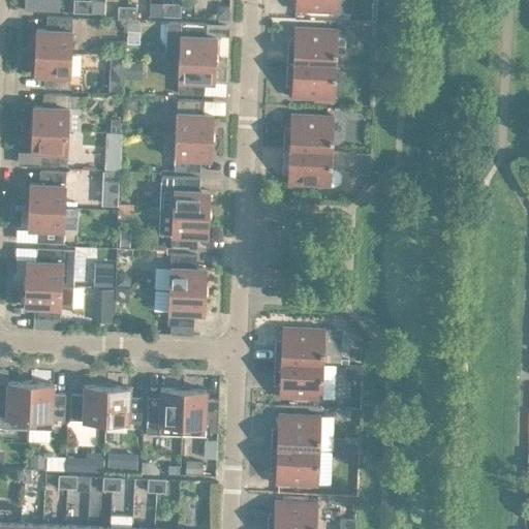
[(72,0),(72,12),(82,12),(82,0),(72,0)]
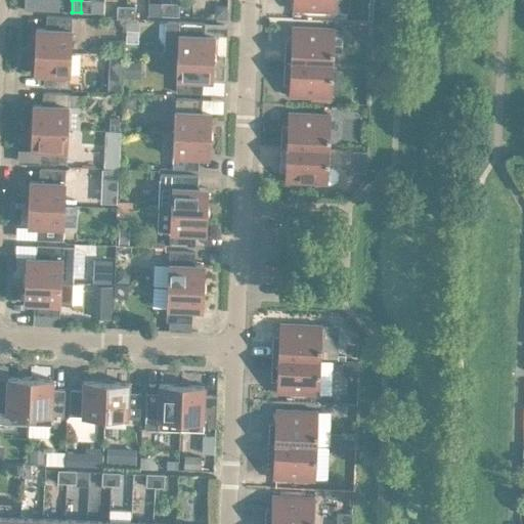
[(81,0),(81,12),(90,13),(90,0),(81,0)]
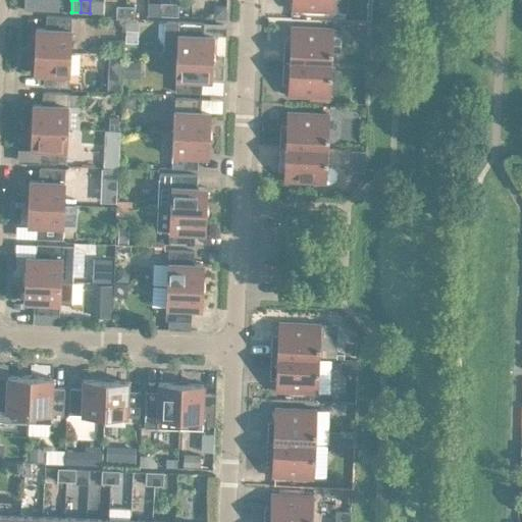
[(332,0),(291,0),(291,9),(332,11),(332,0)]
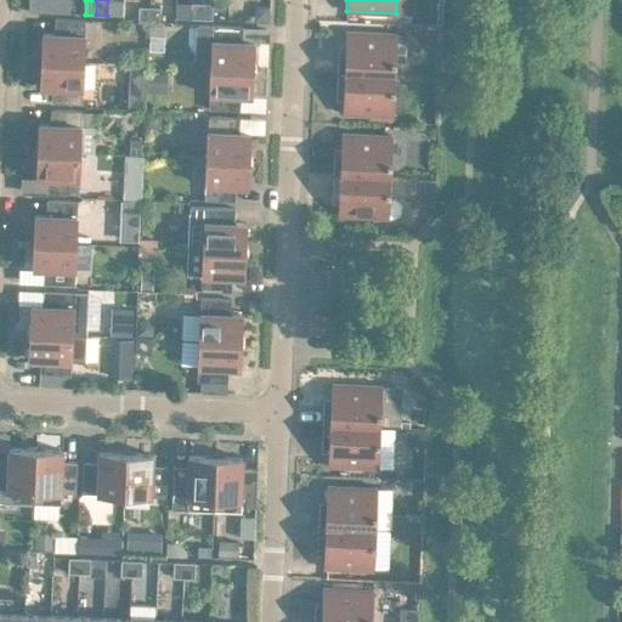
[(190,18),(201,20),(202,4),(191,4),(190,18)]
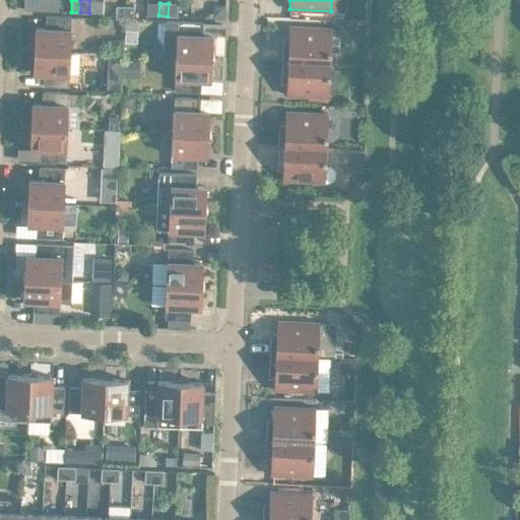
[(169,3),(168,16),(177,16),(177,3),(169,3)]
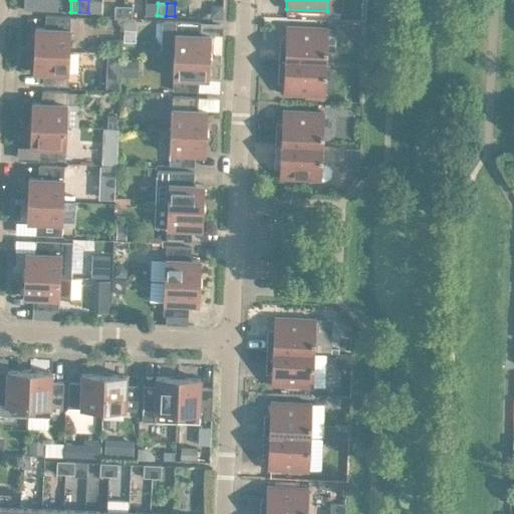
[(210,4),(209,17),(222,18),(223,5),(210,4)]
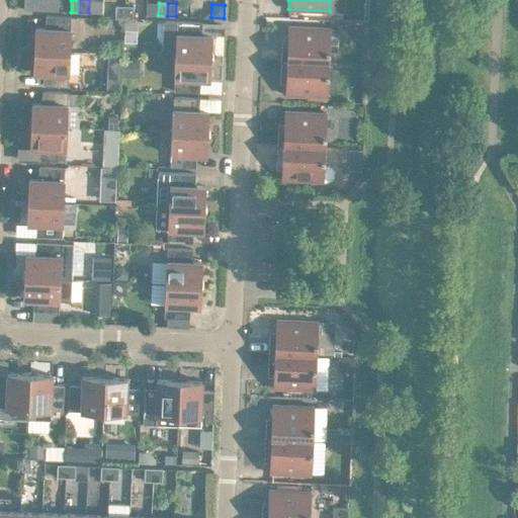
[(114,18),(123,19),(123,6),(115,5),(114,18)]
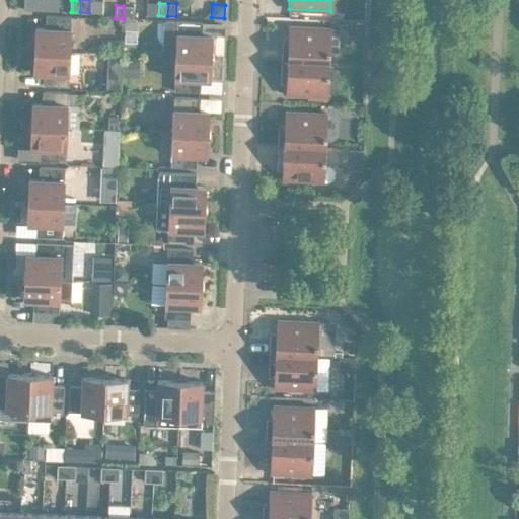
[(124,6),(124,19),(133,19),(133,6),(124,6)]
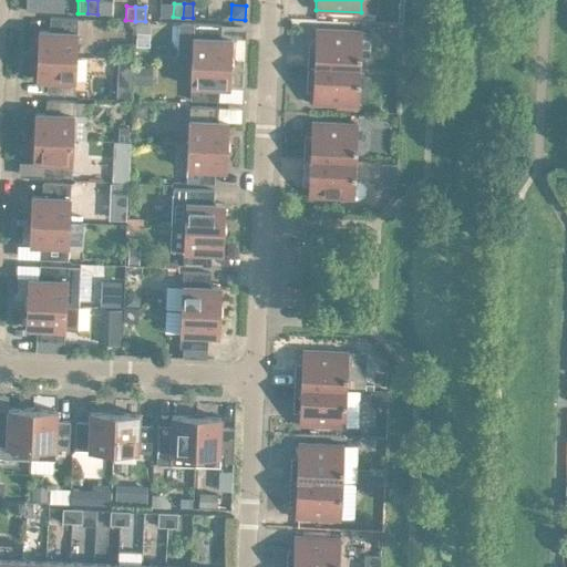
[(38,30),(37,54),(75,57),(76,18),(49,17),(49,30),(38,30)]
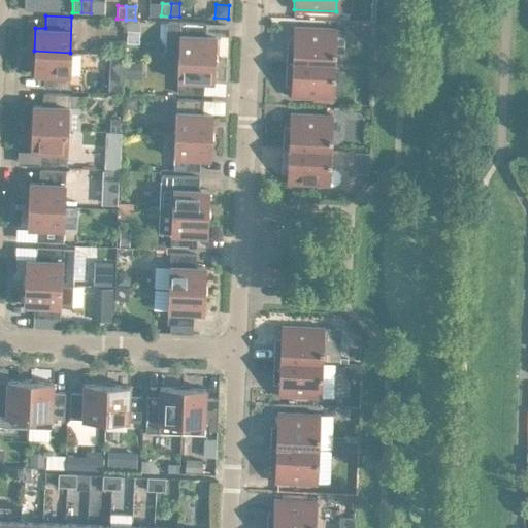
[(127,21),(127,30),(139,30),(139,21),(127,21)]
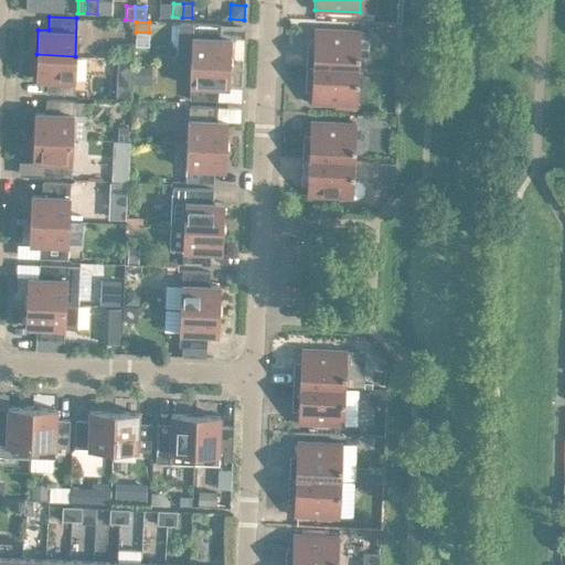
[(178,61),(191,61),(228,63),(230,38),(220,38),(220,24),(192,23),(179,22),(178,61)]
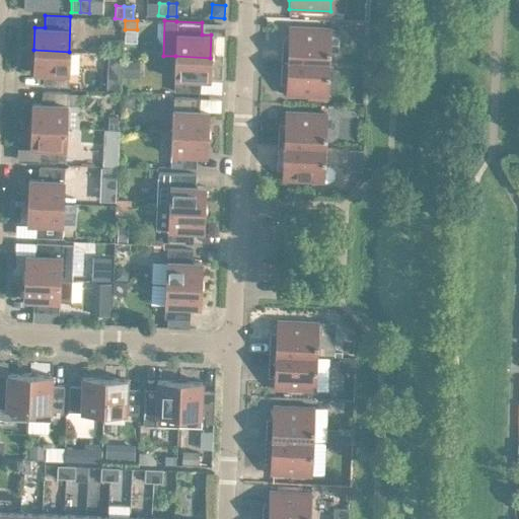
[(282,47),(281,60),(328,62),(330,27),(288,26),(288,48),(282,47)]
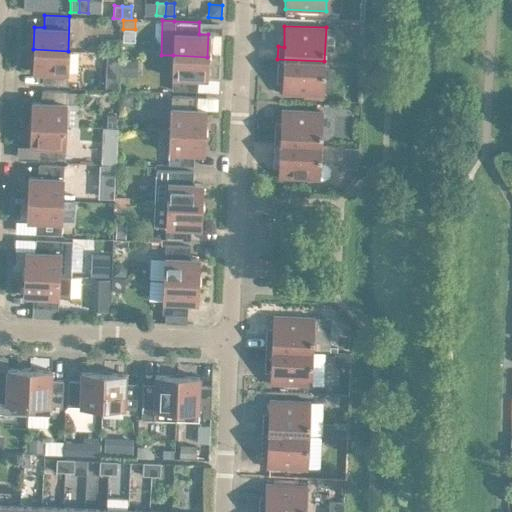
[(120,52),(121,39),(109,39),(108,51),(120,52)]
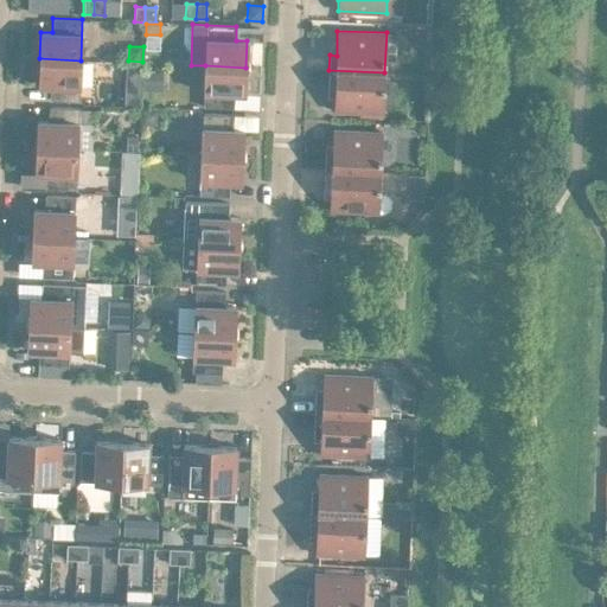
[(81,61),(39,58),(38,85),(50,85),(49,100),(80,101),(81,61)]
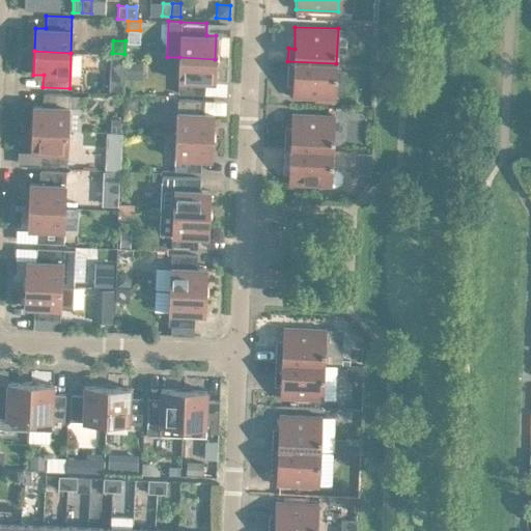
[(110,55),(109,68),(123,70),(123,55),(110,55)]
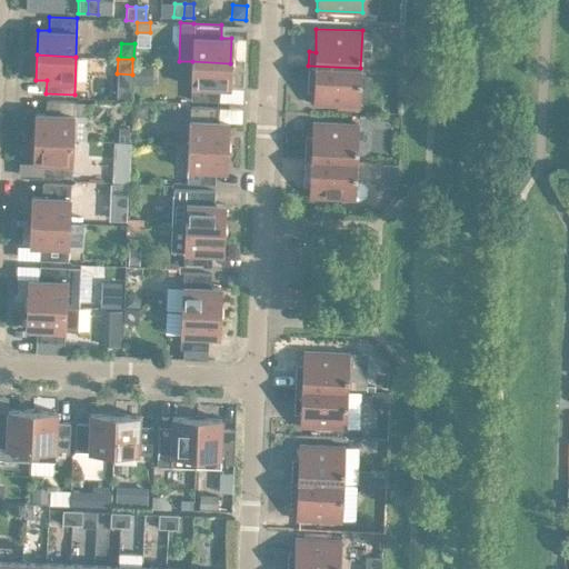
[(230,63),(192,61),(190,100),(218,101),(219,88),(230,88),(230,63)]
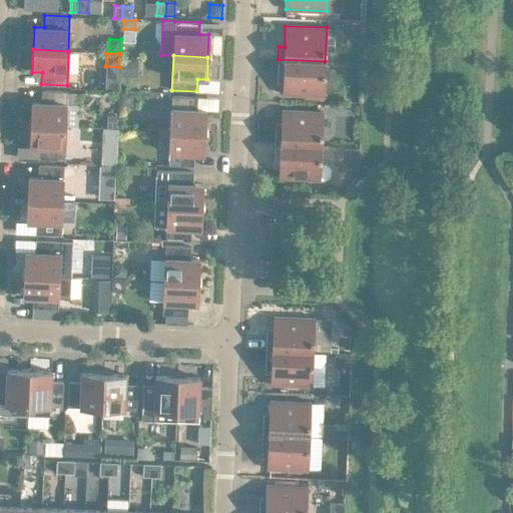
[(121,59),(120,76),(136,76),(137,60),(121,59)]
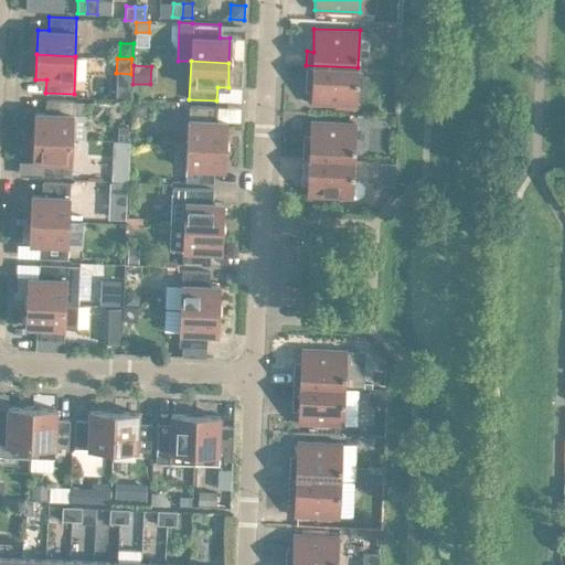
[(358,67),(306,65),(305,80),(311,80),(310,103),(345,105),(356,105),(358,67)]
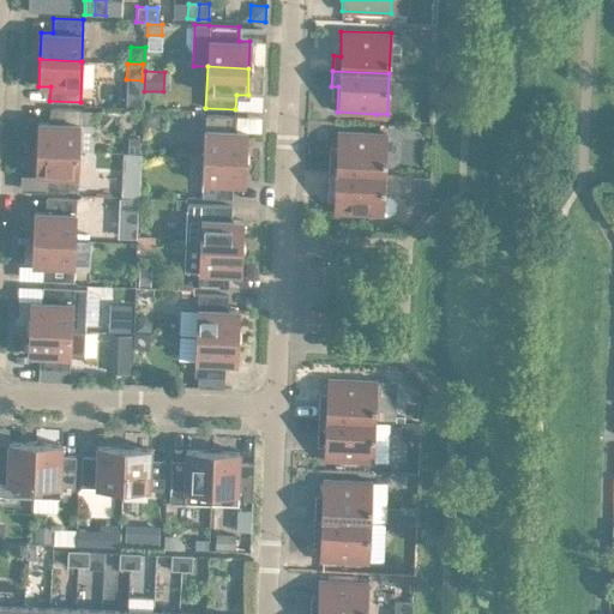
[(37,122),(36,149),(78,150),(79,109),(49,108),(49,122),(37,122)]
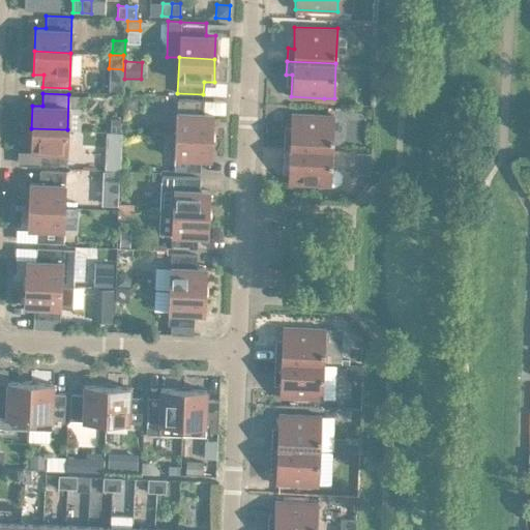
[(137,95),(123,95),(123,107),(130,107),(137,100),(137,95)]
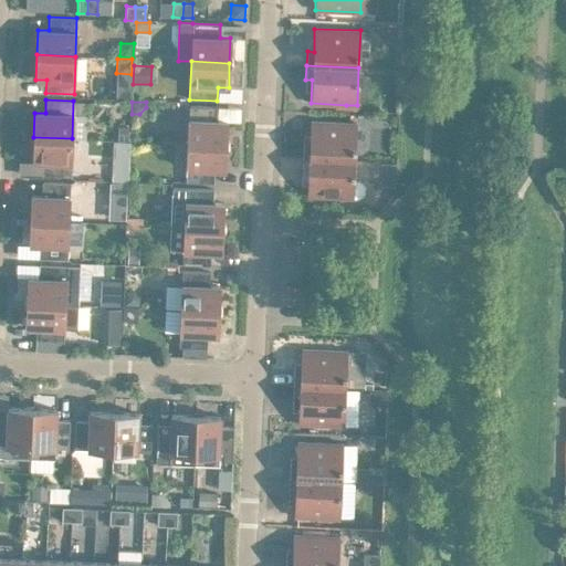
[(189,106),(187,144),(226,145),(227,121),(216,121),(217,107),(189,106)]
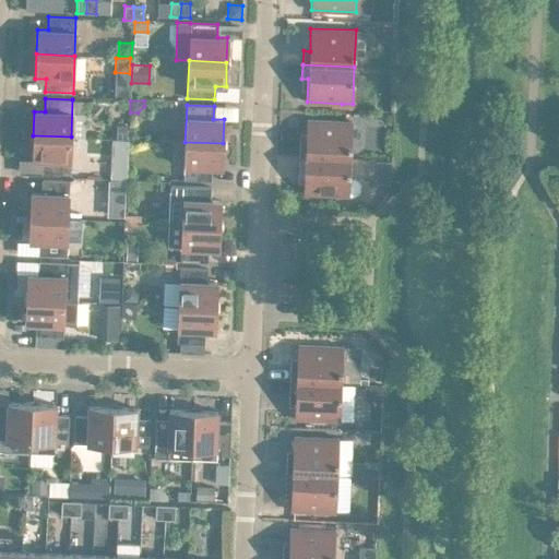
[(299,142),(298,156),(351,158),(352,121),(307,120),(306,142),(299,142)]
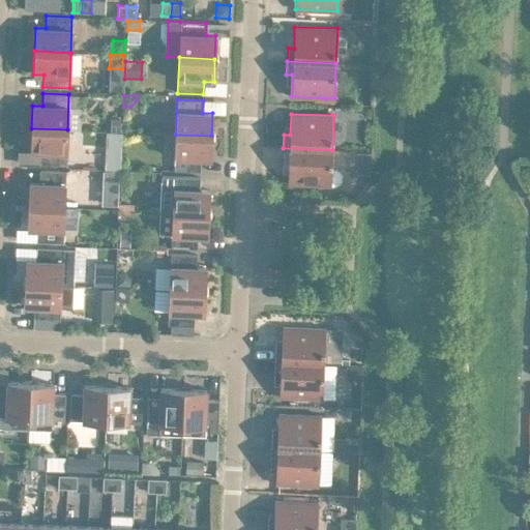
[(110,118),(110,131),(120,131),(120,118),(110,118)]
